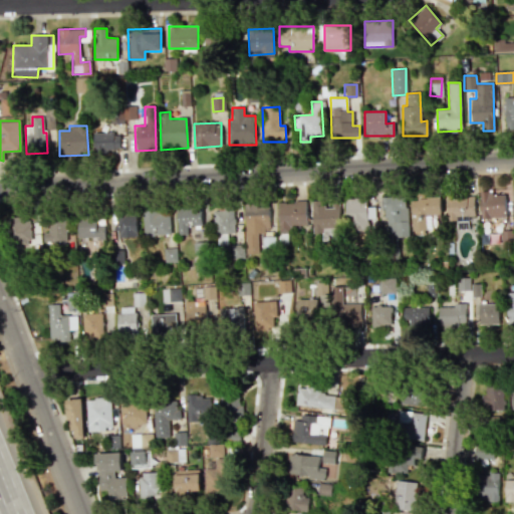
[(92,134),(93,154),(108,153),(108,149),(119,149),(118,133),(92,134)]
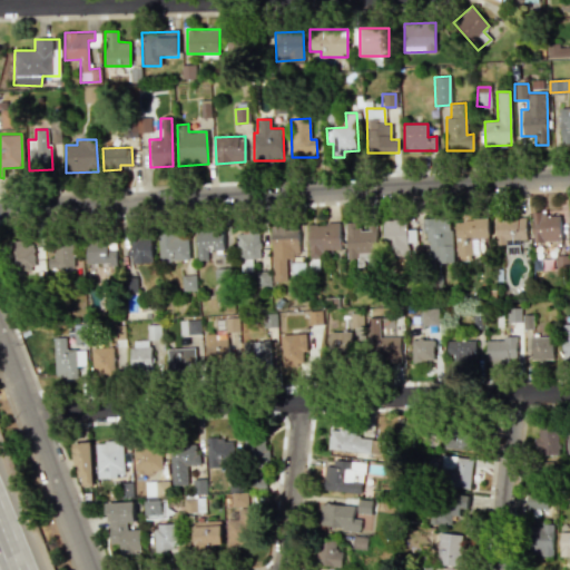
[(560,210),(561,242),(532,242),(531,212),(560,210)]
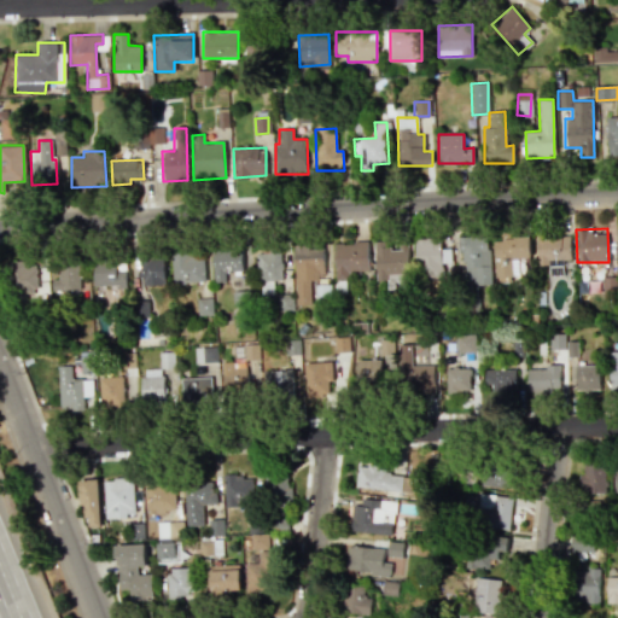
[(571,232),(571,261),(559,261),(559,275),(548,275),(548,261),(536,261),(536,232),(571,232)]
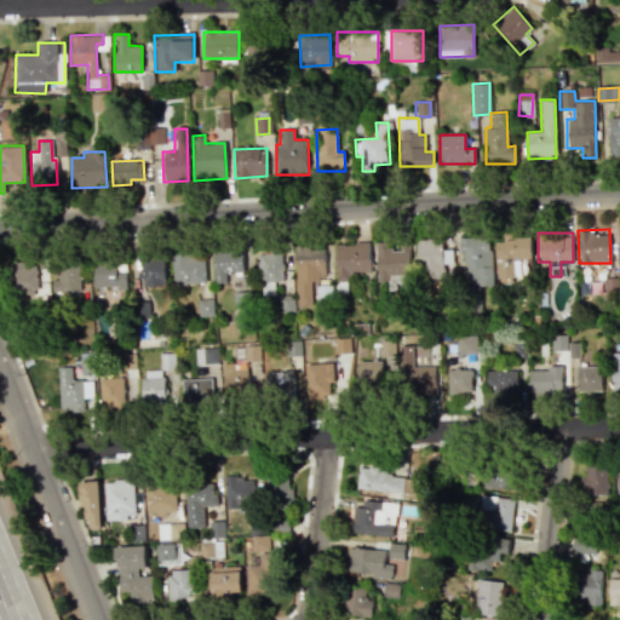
[(489,234),(494,285),(478,286),(477,274),(461,275),(458,236),(489,234)]
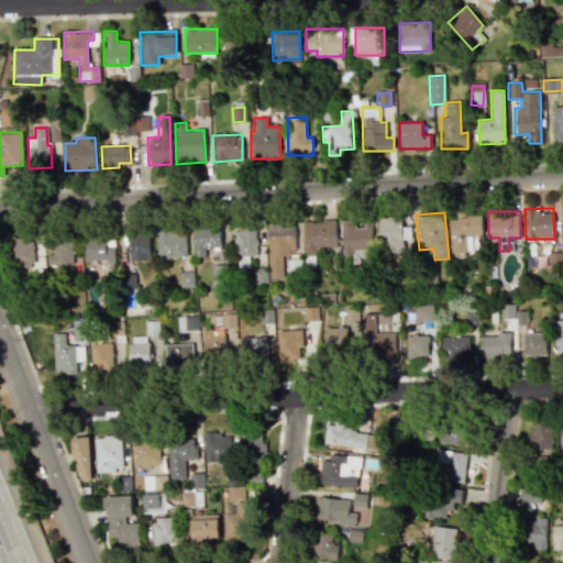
[(377,217),(399,214),(400,229),(411,229),(411,243),(378,244),(377,217)]
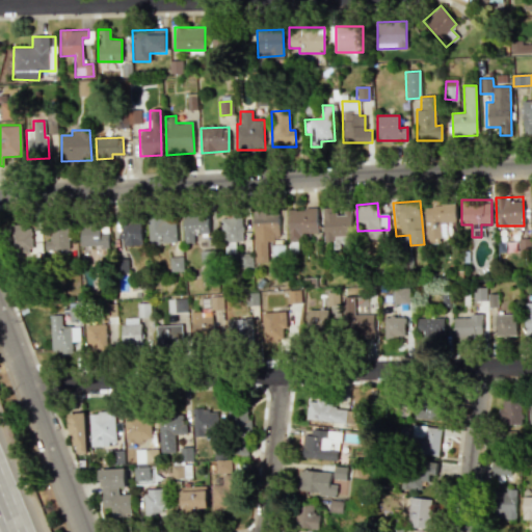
[(426,203),(457,203),(457,233),(447,233),(447,242),(426,243),(426,203)]
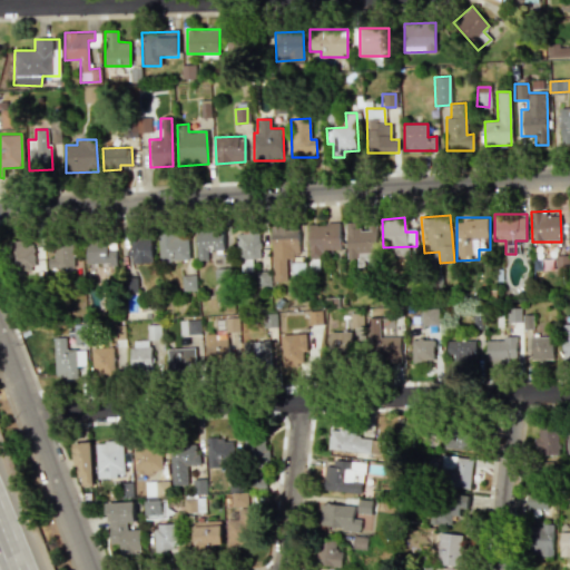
[(366,232),(366,220),(376,219),(379,254),(369,255),(369,266),(359,267),(357,255),(346,256),(345,222),(355,220),(356,233),(366,232)]
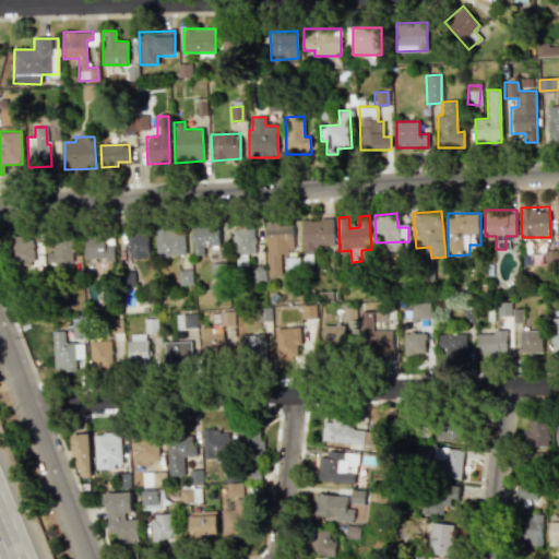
[(333,216),(334,239),(323,240),(324,252),(304,253),(300,218),(333,216)]
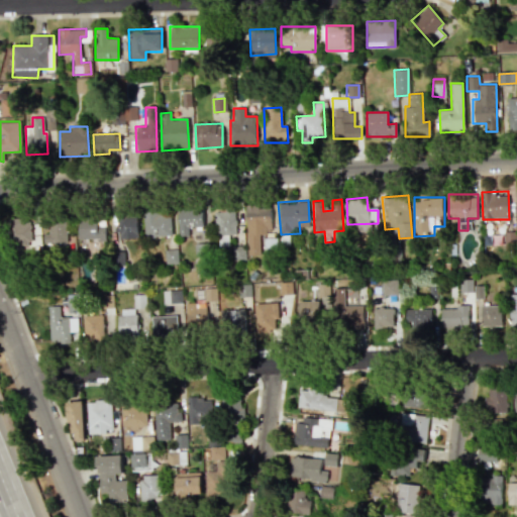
[(270,202),(272,233),(260,234),(261,255),(247,256),(244,204),(270,202)]
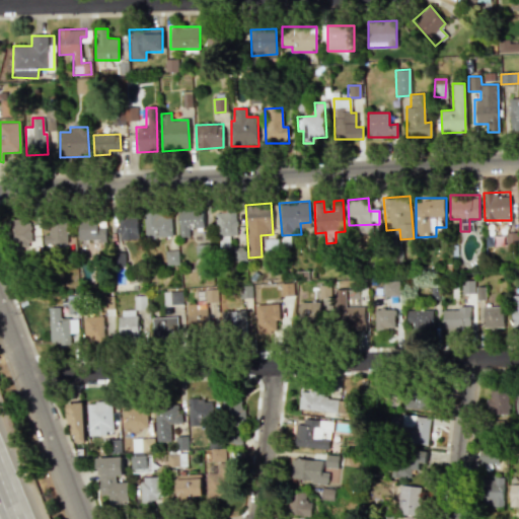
[(236,207),(238,231),(227,232),(227,244),(217,245),(214,208),(236,207)]
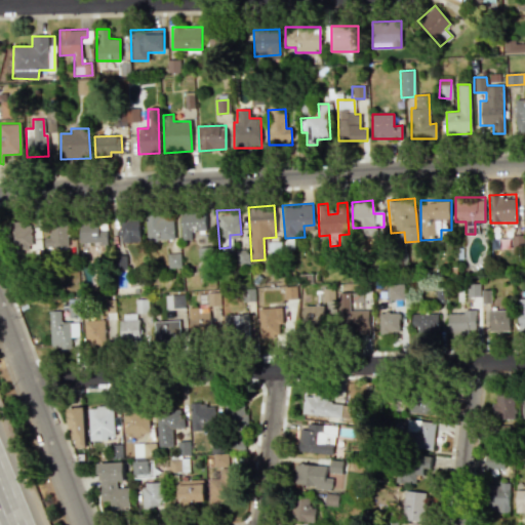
[(206,211),(206,237),(180,237),(179,211),(206,211)]
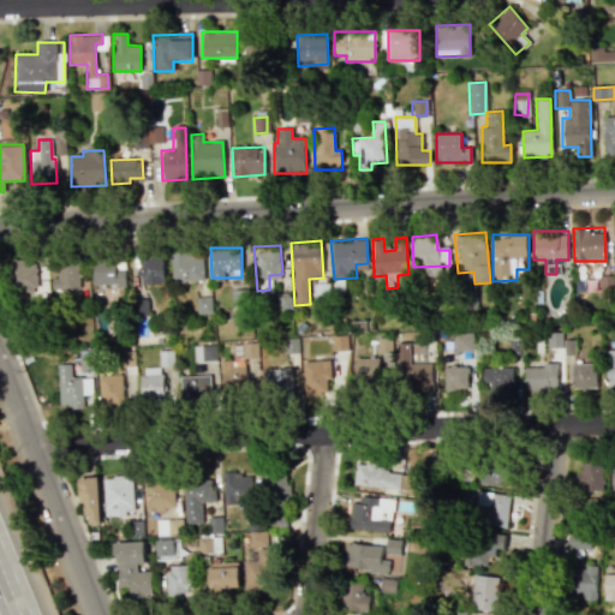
[(169,250),(192,249),(192,260),(203,260),(204,281),(172,282),(169,250)]
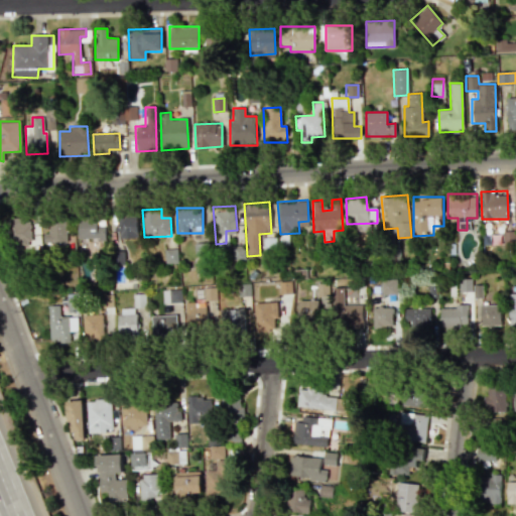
[(138,238),(117,238),(116,214),(137,213),(138,238)]
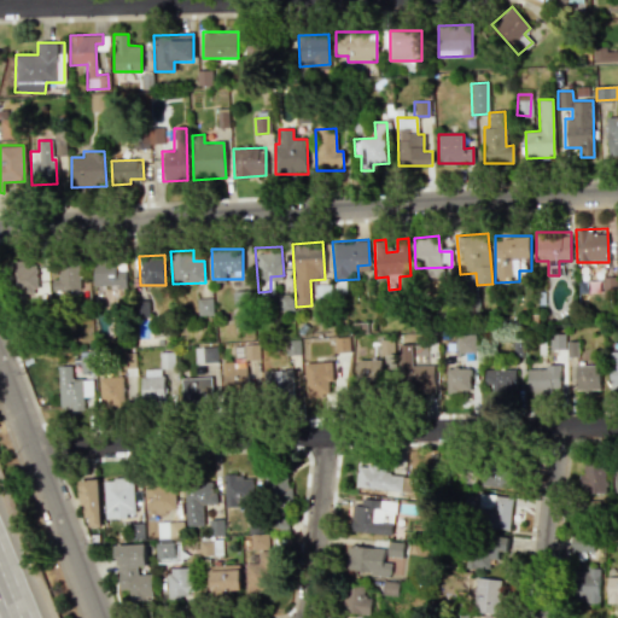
[(89,261),(114,258),(115,272),(127,270),(128,284),(92,287),(89,261)]
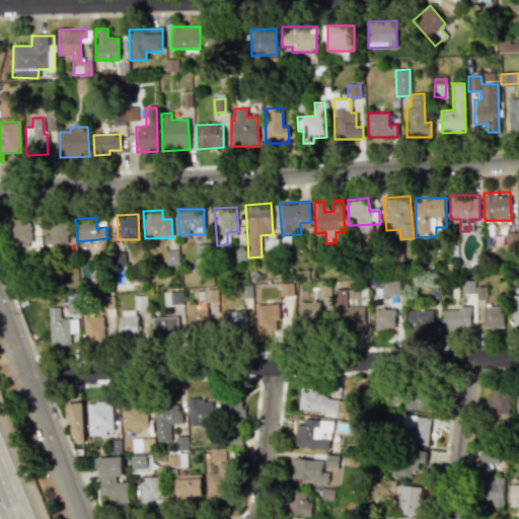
[(31,218),(31,246),(20,246),(20,237),(8,237),(8,218),(31,218)]
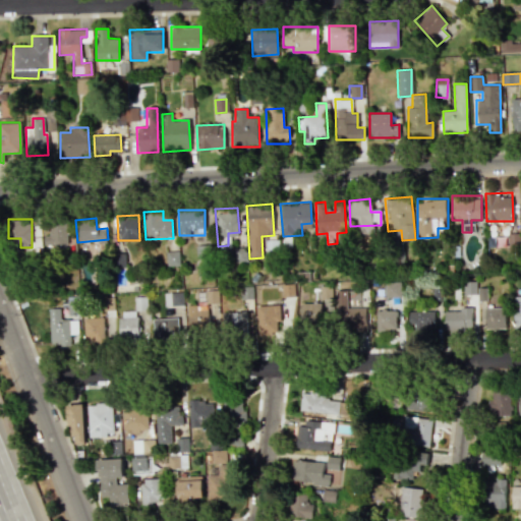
[(44,244),(44,233),(48,233),(48,221),(68,222),(67,244),(44,244)]
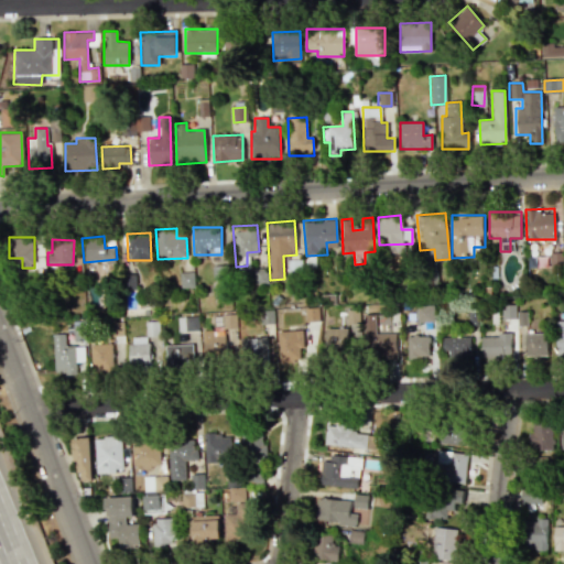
[(194,288),(193,272),(180,272),(180,288),(194,288)]
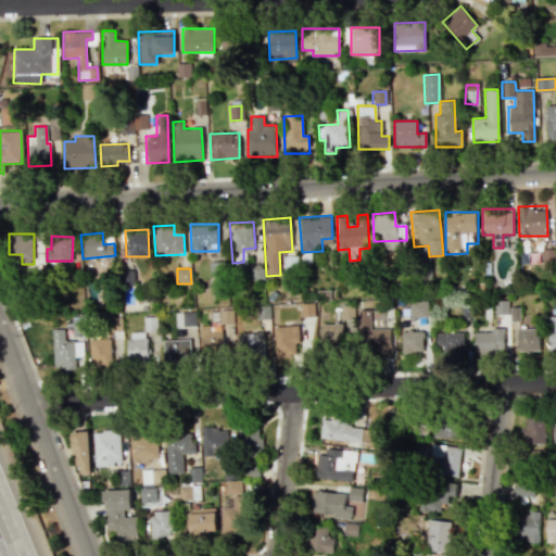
[(507,301),(495,300),(494,313),(507,314),(507,301)]
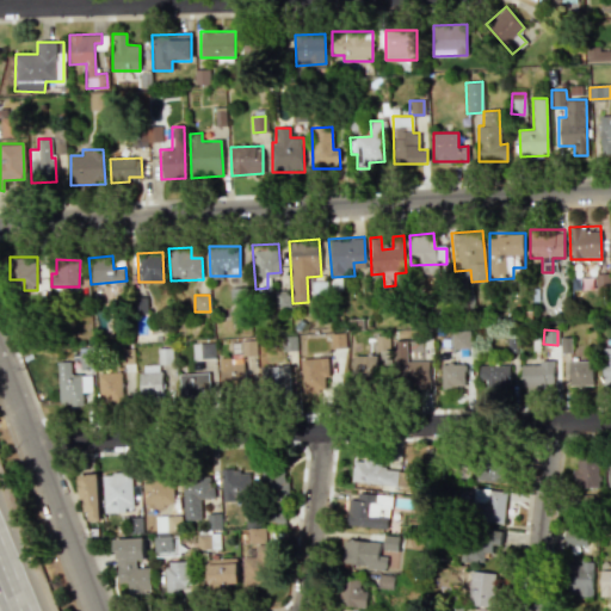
[(329,333),(331,349),(345,347),(344,333),(329,333)]
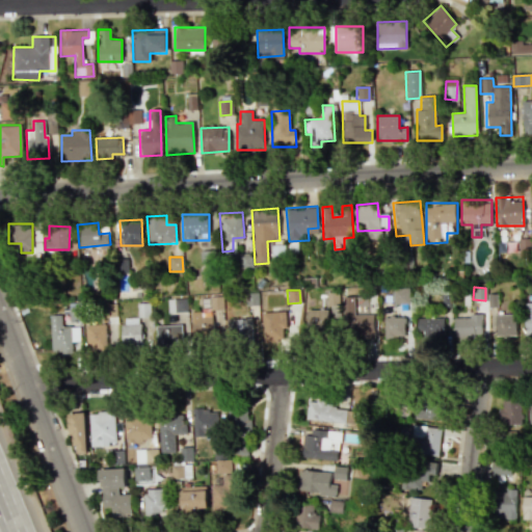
[(223,309),(223,296),(209,296),(210,310),(223,309)]
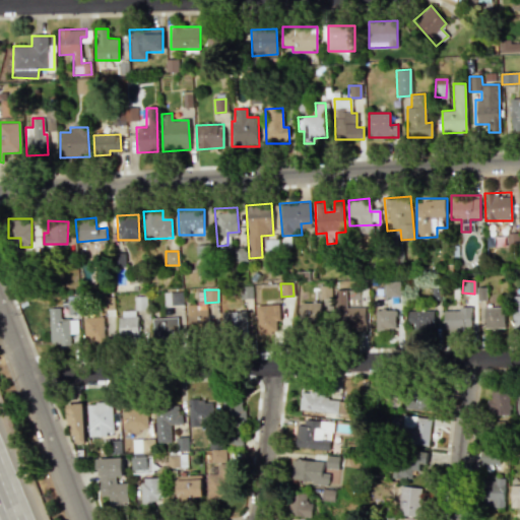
[(367,307),(368,334),(348,334),(348,323),(335,324),(335,289),(346,289),(346,308),(367,307)]
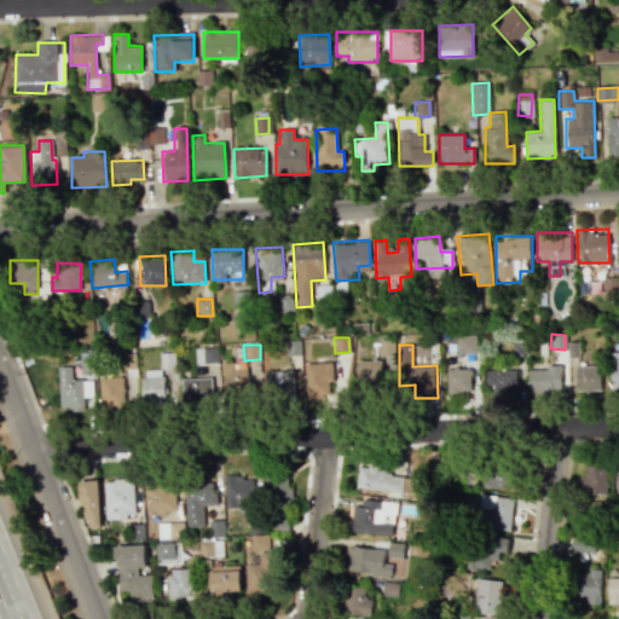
[(218,346),(218,363),(195,363),(195,346),(218,346)]
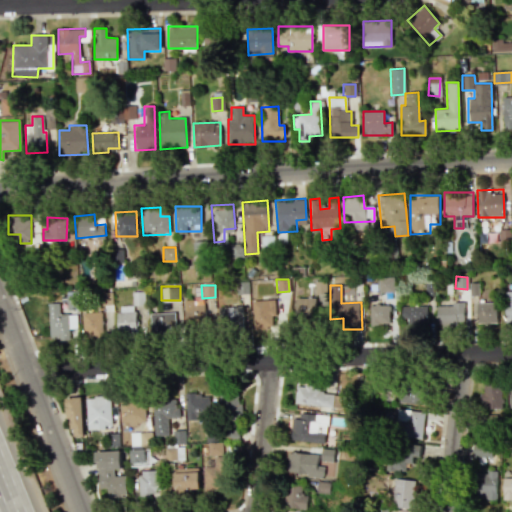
[(503,290),(511,290),(511,321),(504,322),(503,290)]
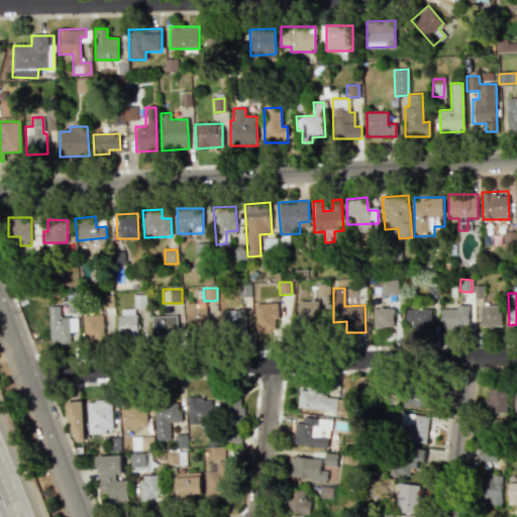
[(133,307),(143,308),(143,295),(133,295),(133,307)]
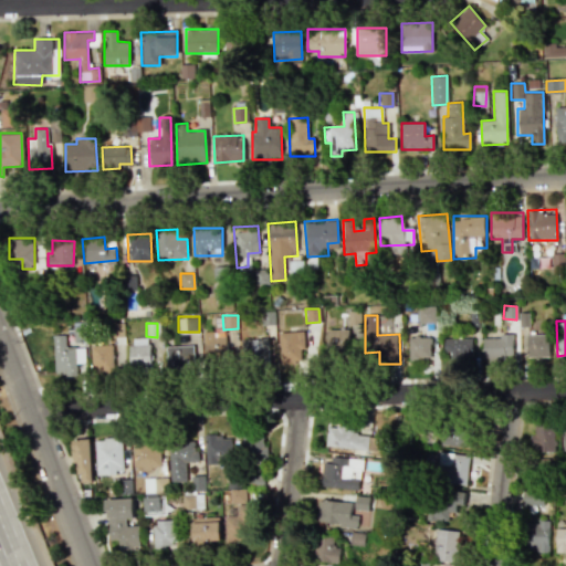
[(348,326),(349,348),(326,348),(326,326),(348,326)]
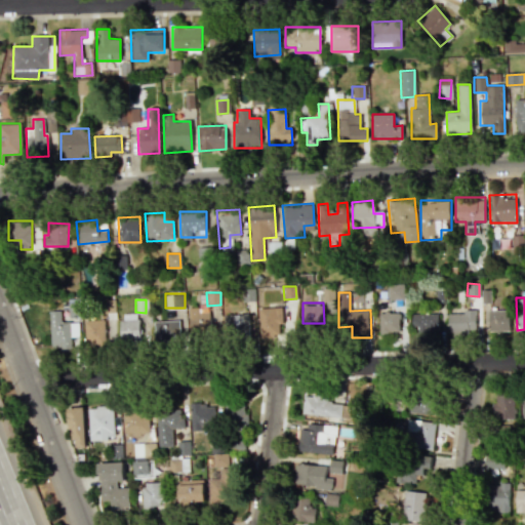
[(282,306),(283,326),(271,327),(272,337),(259,338),(257,308),(282,306)]
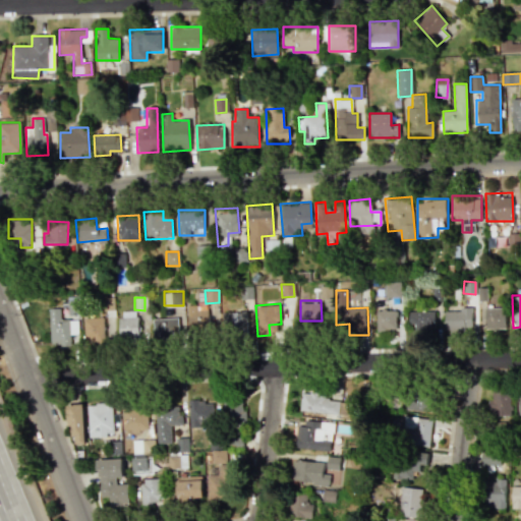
[(208,304),(209,330),(186,330),(186,304),(208,304)]
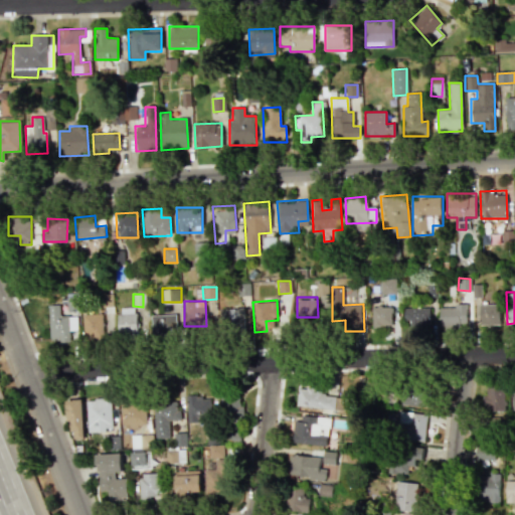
[(500,325),(479,325),(479,303),(500,303),(500,325)]
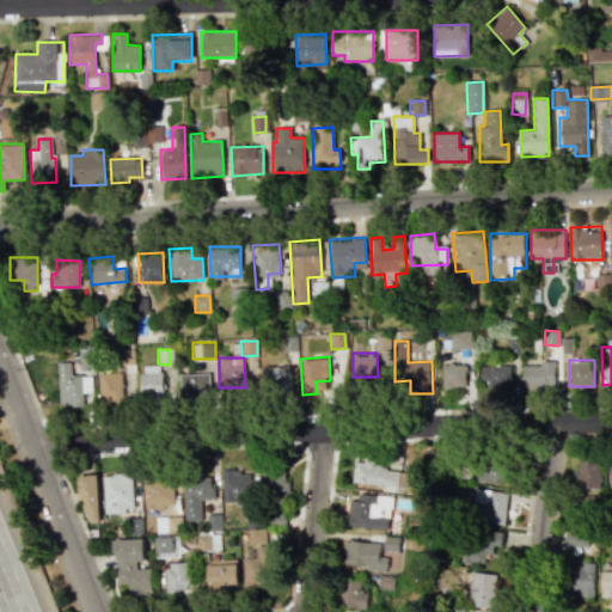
[(57,361),(73,361),(73,372),(89,372),(89,407),(59,407),(57,361)]
